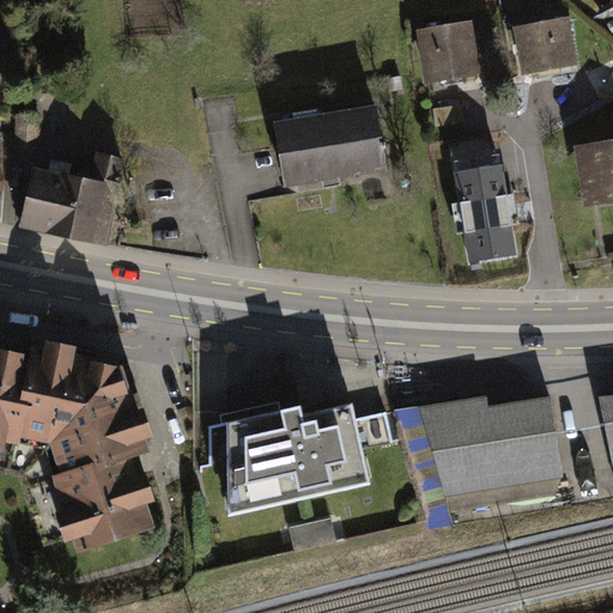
[(575,30),(520,38),(527,86),(582,78),(575,30)]
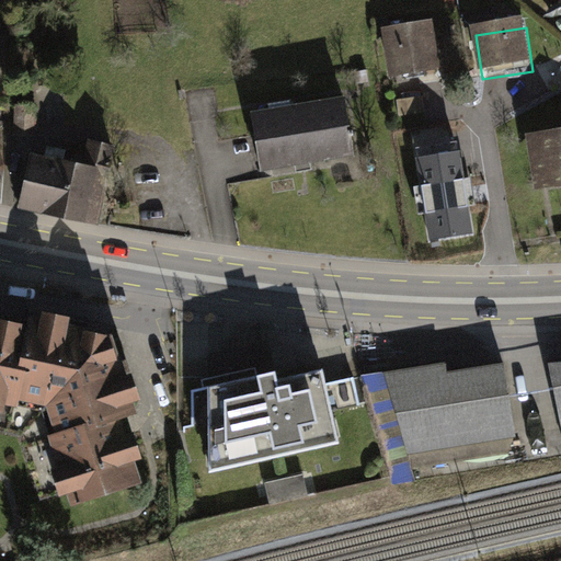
[(437,31),(388,37),(395,88),(445,80),(437,31)]
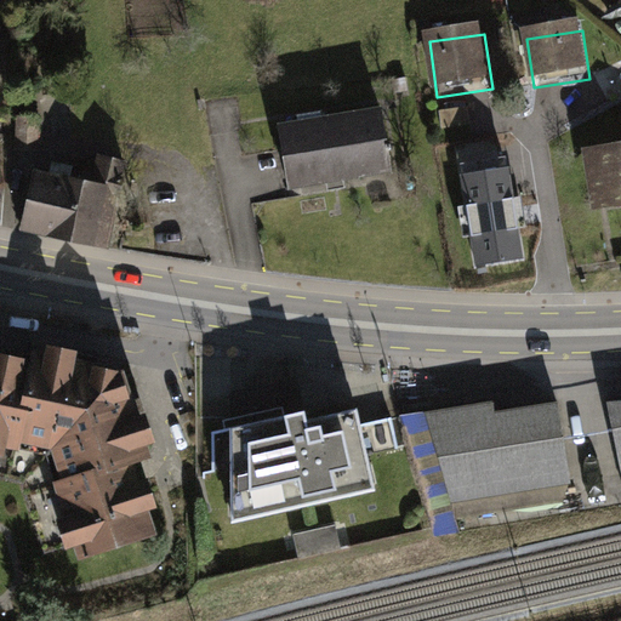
[(382,119),(280,134),(290,201),(392,187),(382,119)]
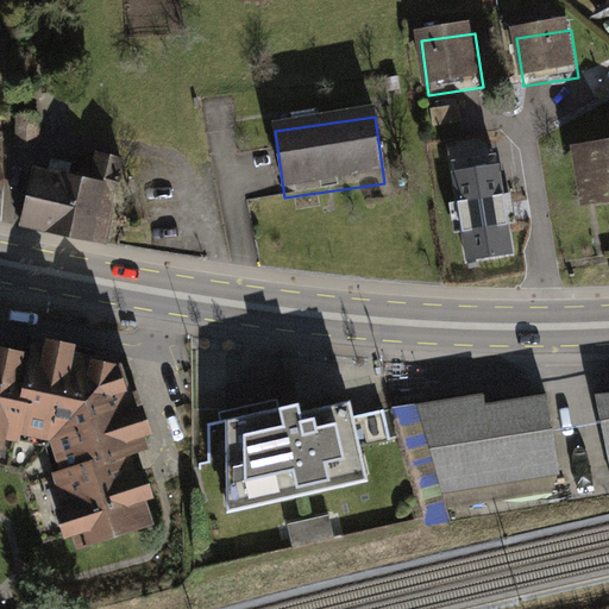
[(608,150),(576,156),(584,218),(608,213),(608,150)]
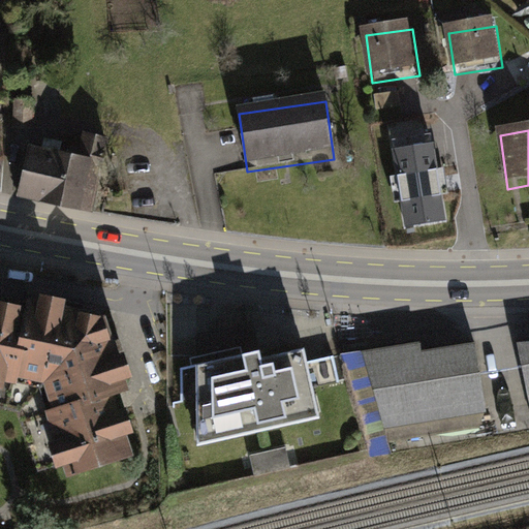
[(110,147),(85,142),(80,164),(104,170),(110,147)]
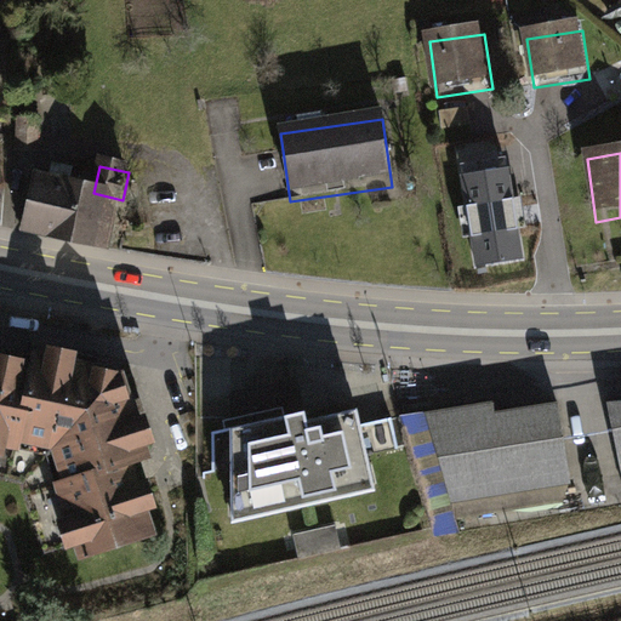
[(524,272),(518,170),(468,172),(473,274),(524,272)]
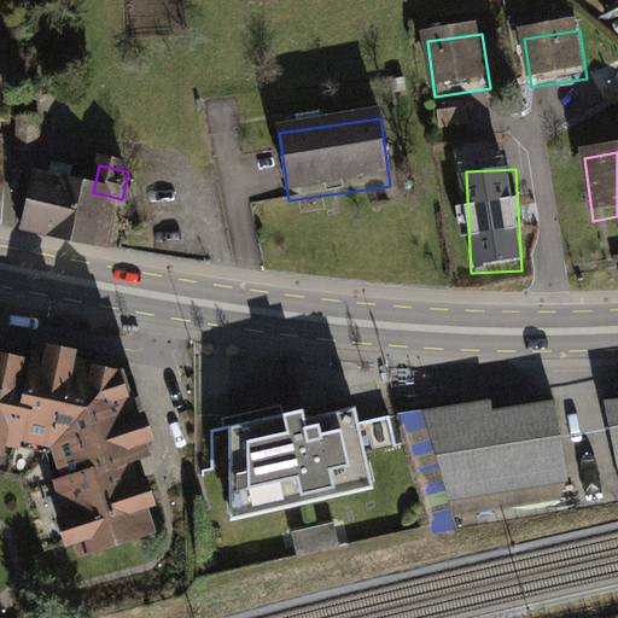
[(93,192),(36,180),(23,240),(109,260),(122,199),(93,192)]
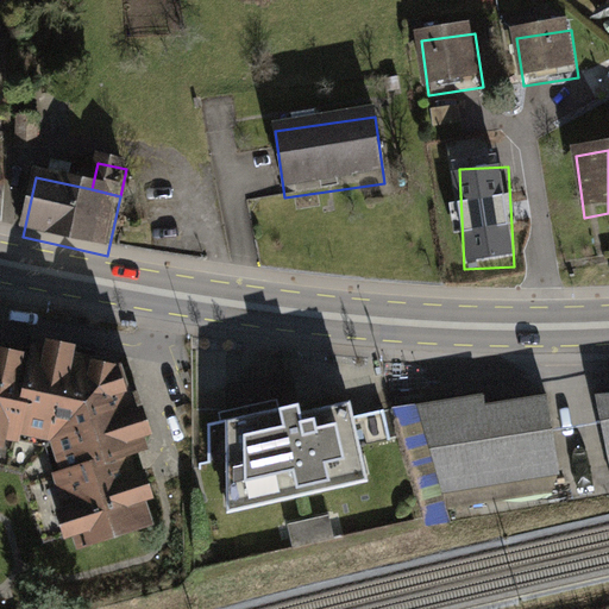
[(35,337),(31,353),(17,432),(46,439),(58,469),(131,446),(146,443),(120,358),(35,337)]
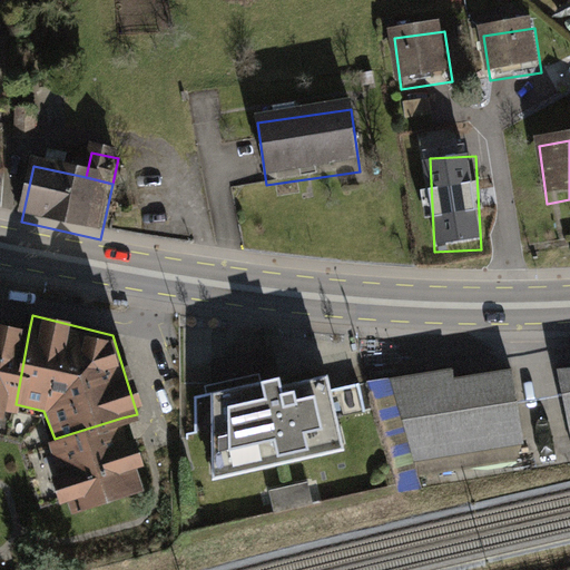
[(29,331),(0,325),(0,410),(13,412),(16,404),(29,331)]
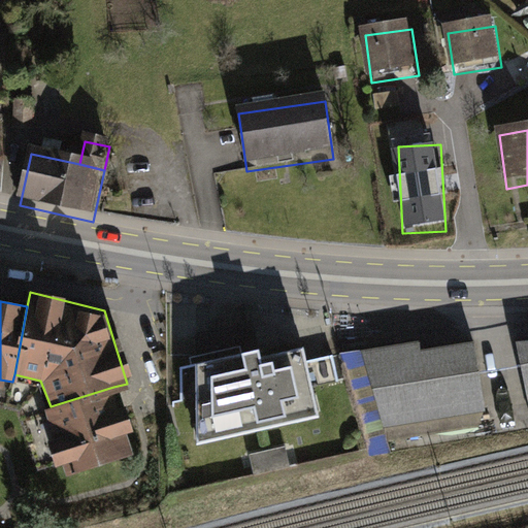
[(527,341),(517,342),(527,391),(527,341)]
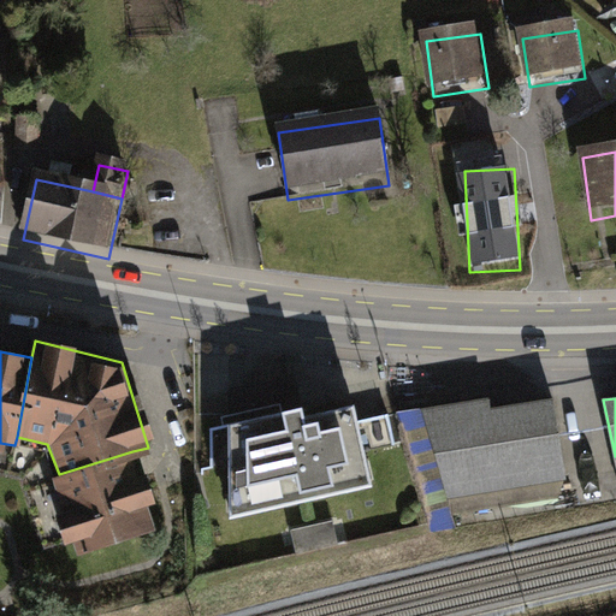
[(452,498),(567,480),(555,401),(493,410),(492,400),(400,412),(432,534),(455,529),(452,498)]
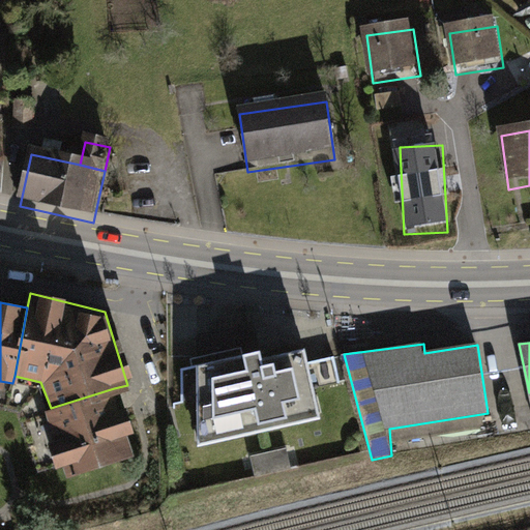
[(197,446),(322,419),(305,345),(263,354),(262,346),(197,360),(197,446)]
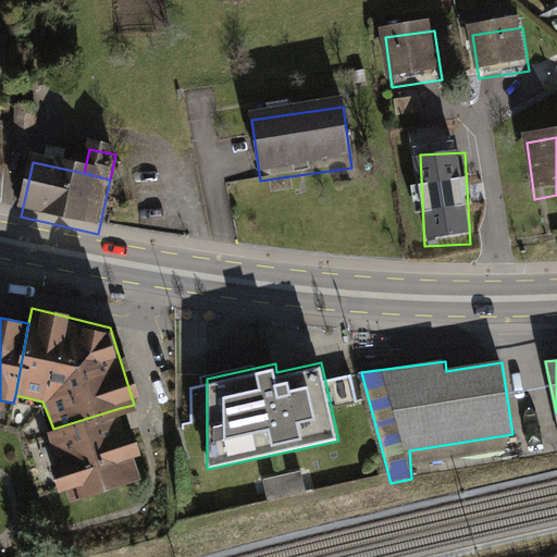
[(143,480),(120,408),(53,429),(45,431),(67,503),(143,480)]
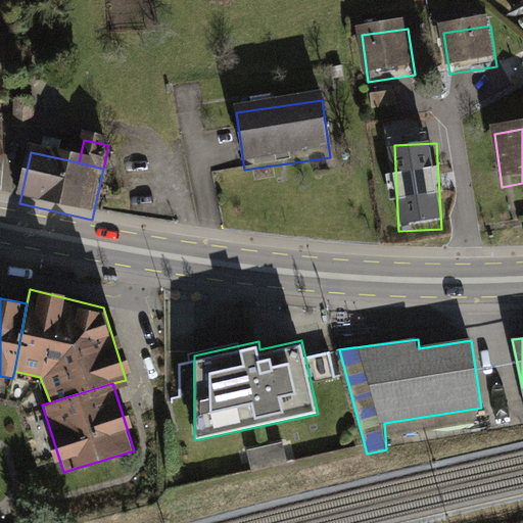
[(283,441),(247,449),(251,470),(287,462),(283,441)]
